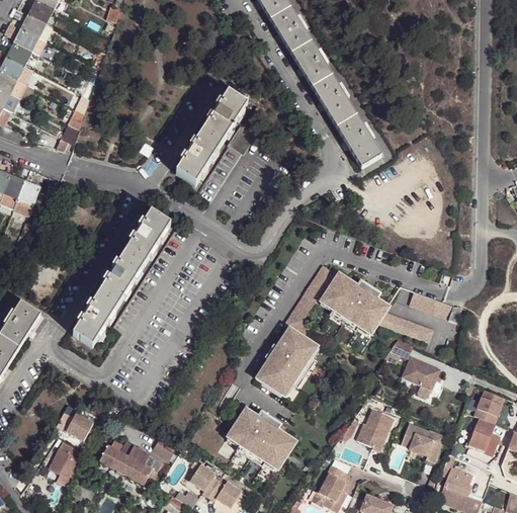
[(46,23),(53,9),(36,0),(34,0),(27,13),(46,23)]
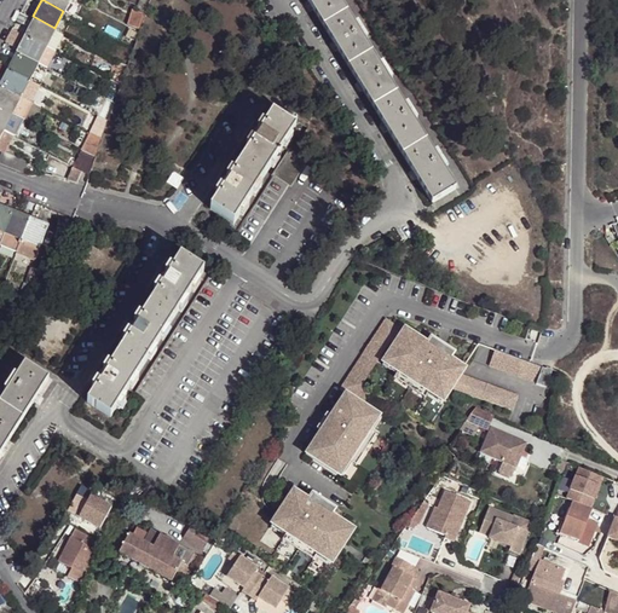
[(44,0),(63,11),(68,0),(44,0)]
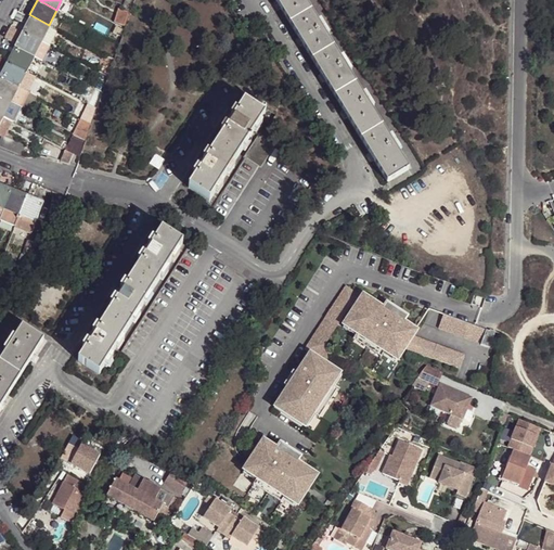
[(129,9),(131,0),(123,0),(121,4),(129,9)]
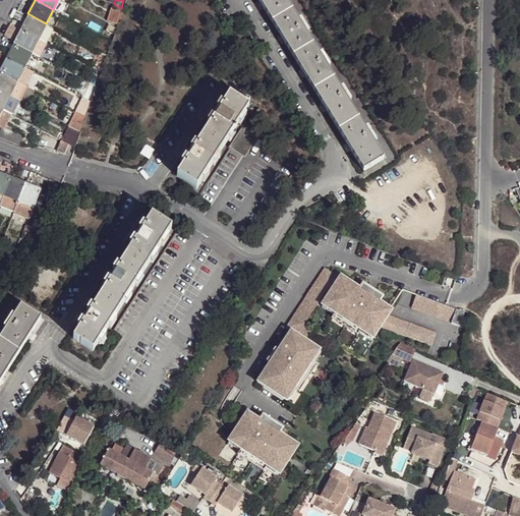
[(347,140),(351,147),(363,167),(385,154),(370,131),(365,123),(349,98),(341,83),(328,63),(320,50),(306,30),(298,15),(289,0),(261,0),(264,5),(281,33),(284,39),(302,66),(305,73),(323,101),(327,107),(347,140)]
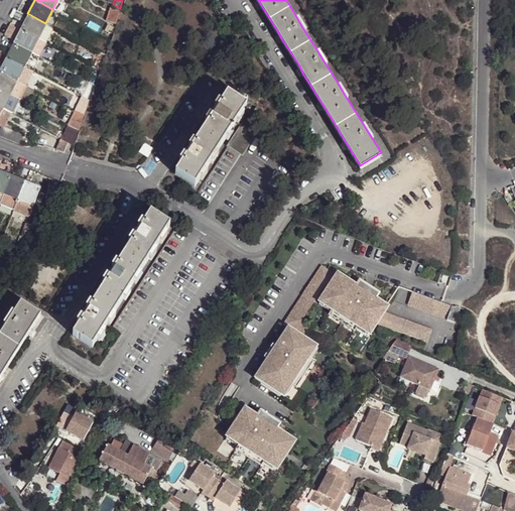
[(115,23),(120,8),(113,4),(112,4),(106,18),(115,23)]
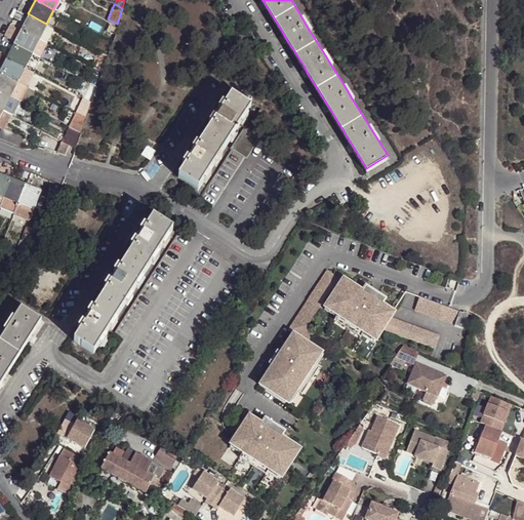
[(24,21),(28,13),(16,8),(13,14),(24,21)]
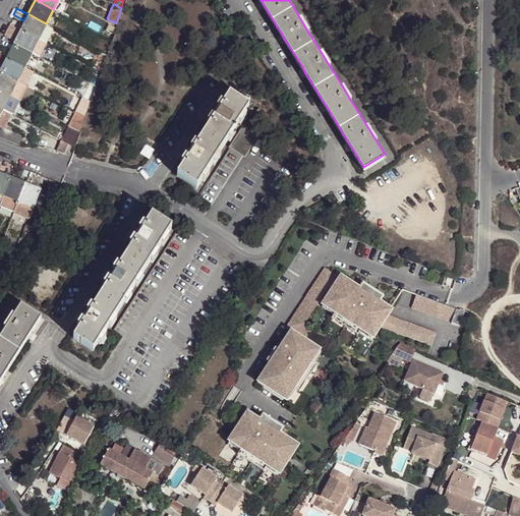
[(23,20),(19,29),(39,38),(46,23),(27,13),(23,20)]
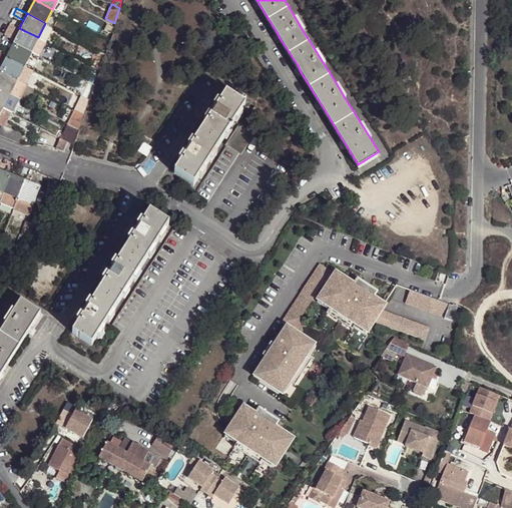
[(297,14),(294,15),(302,29),(304,27),(297,14)]
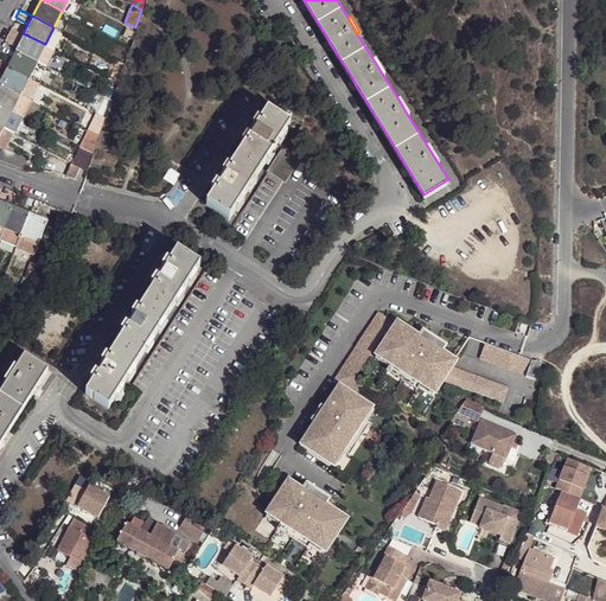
[(45,44),(53,50),(62,31),(53,27),(45,44)]
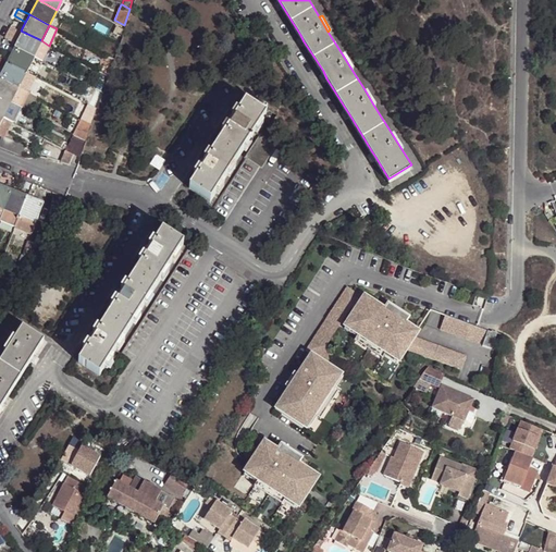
[(41,40),(21,31),(13,46),(34,56),(41,40)]
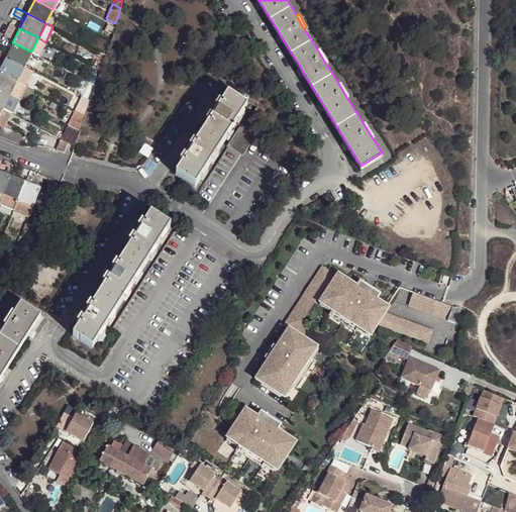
[(37,56),(45,42),(38,37),(31,52),(37,56)]
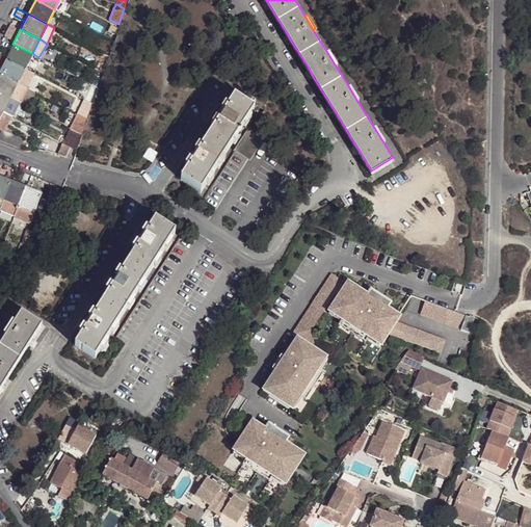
[(32,53),(12,44),(5,58),(25,68),(32,53)]
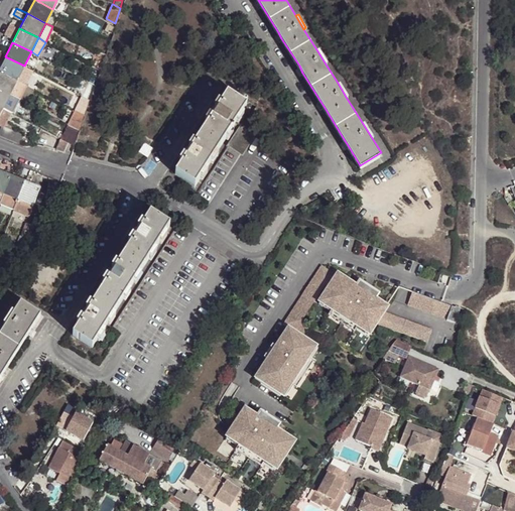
[(318,48),(316,49),(325,62),(328,61),(318,48)]
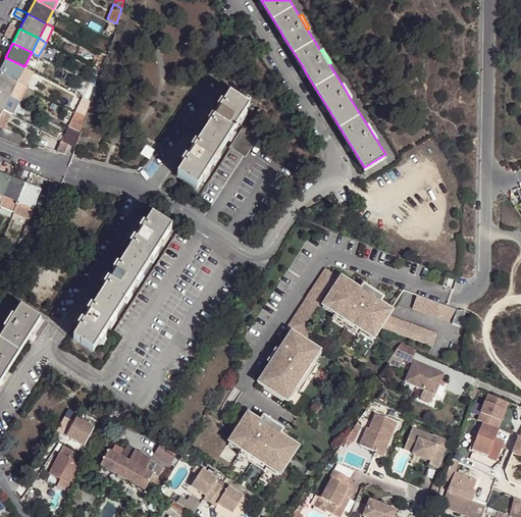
[(101,64),(105,53),(99,50),(95,62),(101,64)]
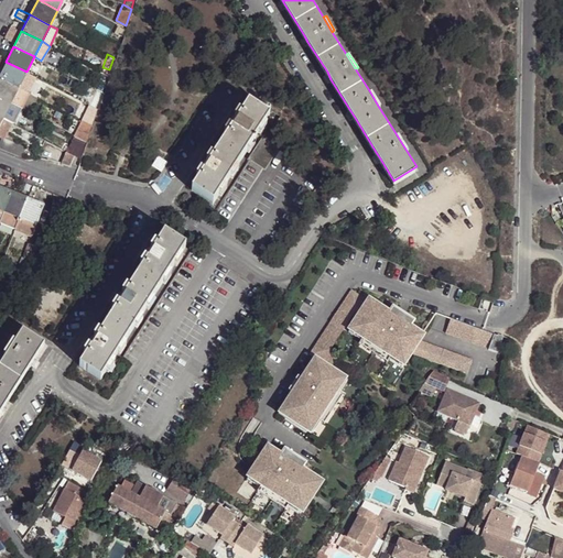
[(26,72),(6,62),(0,73),(0,77),(19,87),(26,72)]
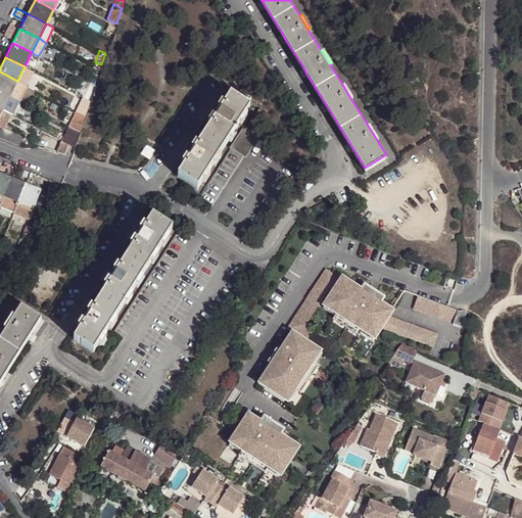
[(32,72),(25,66),(17,81),(25,85),(32,72)]
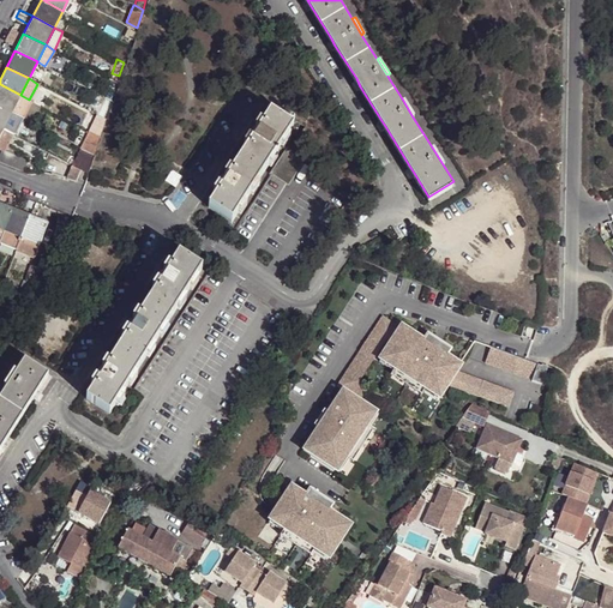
[(20,95),(0,84),(0,104),(12,110),(20,95)]
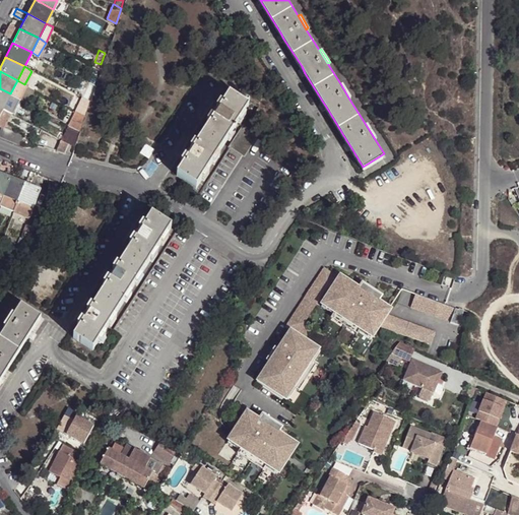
[(26,85),(24,84),(17,80),(10,93),(16,98),(19,99),(26,85)]
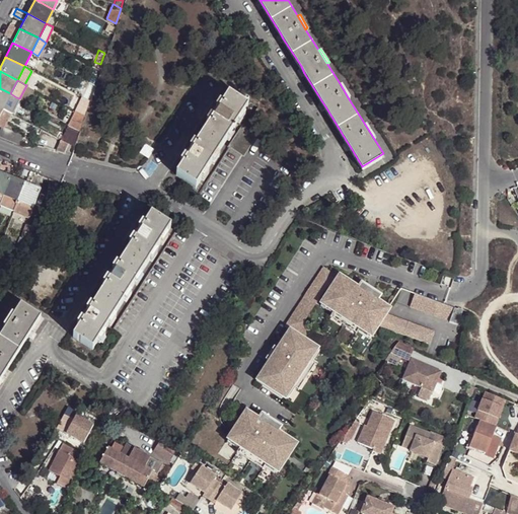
[(342,82),(340,83),(348,97),(350,95),(342,82)]
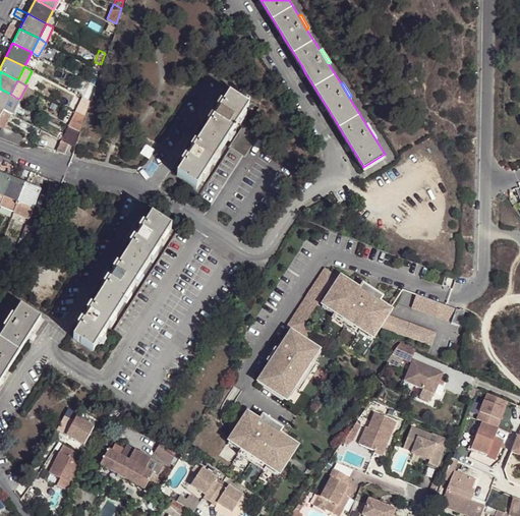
[(24,102),(32,88),(26,86),(19,99),(24,102)]
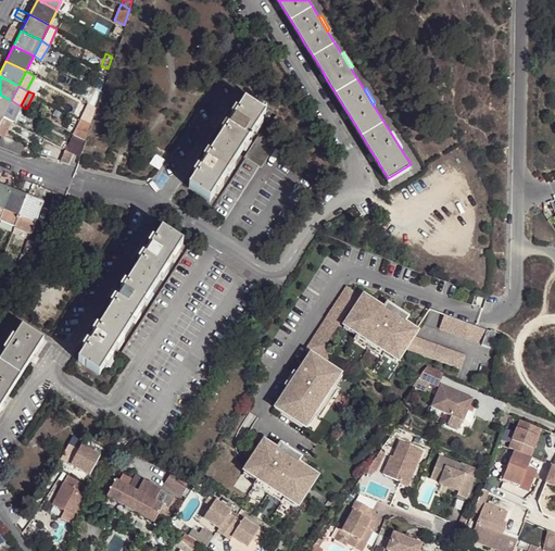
[(11,100),(0,95),(0,114),(2,115),(11,100)]
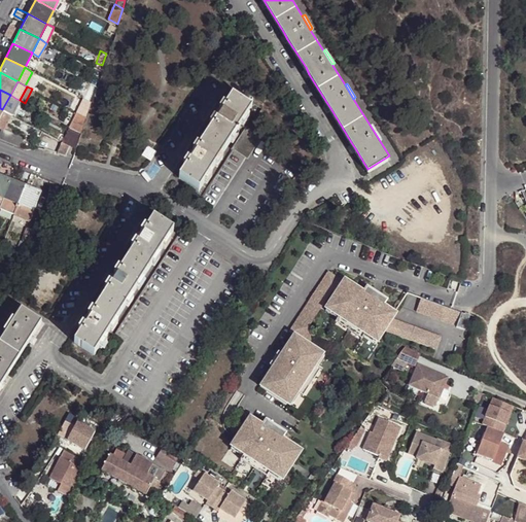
[(195,148),(189,157),(179,173),(199,186),(252,104),(232,91),(221,107),(215,115),(195,148)]
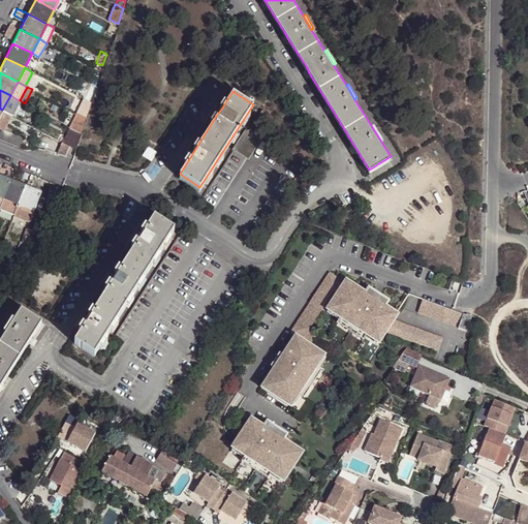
[(17,99),(10,95),(2,110),(9,114),(17,99)]
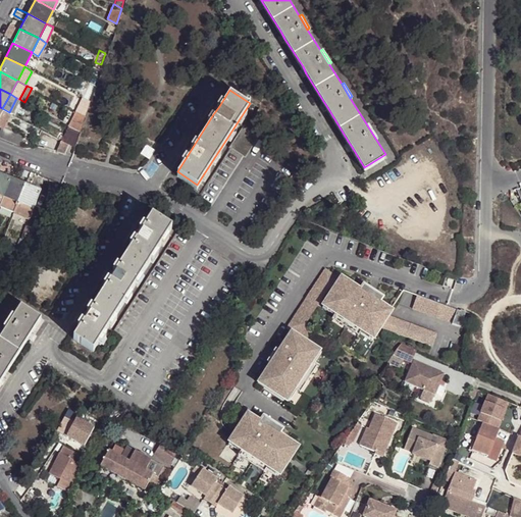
[(83,113),(88,99),(79,95),(73,108),(81,112),(83,113)]
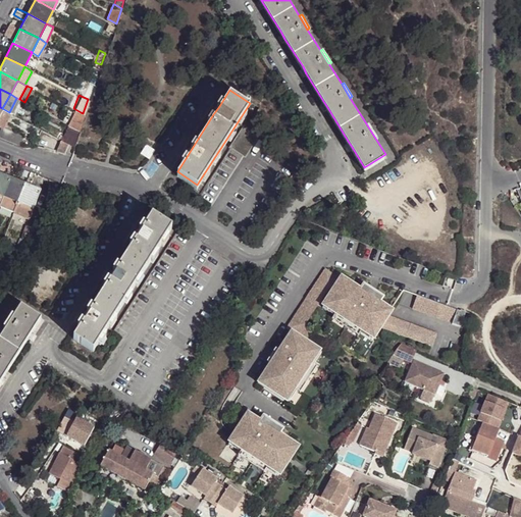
[(213,114),(219,106),(215,105),(210,112),(213,114)]
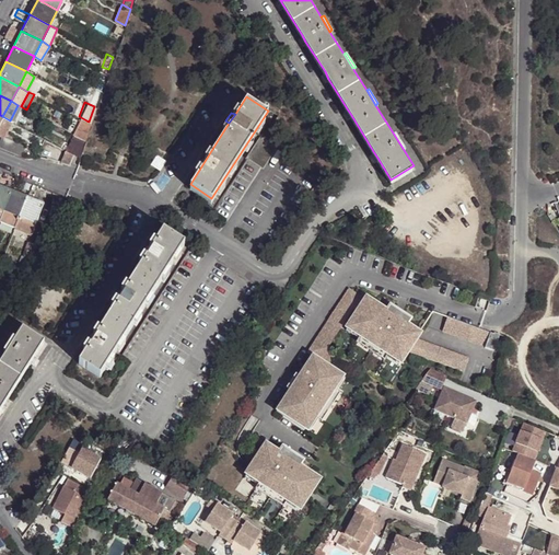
[(11,120),(10,120),(2,116),(0,122),(0,131),(4,134),(11,120)]
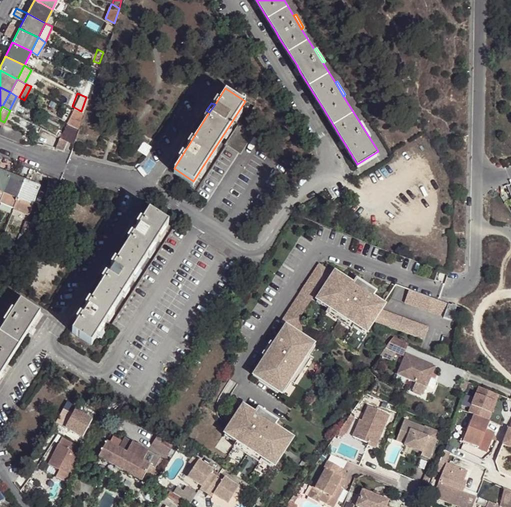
[(76,126),(81,111),(79,110),(72,106),(65,121),(71,124),(76,126)]
